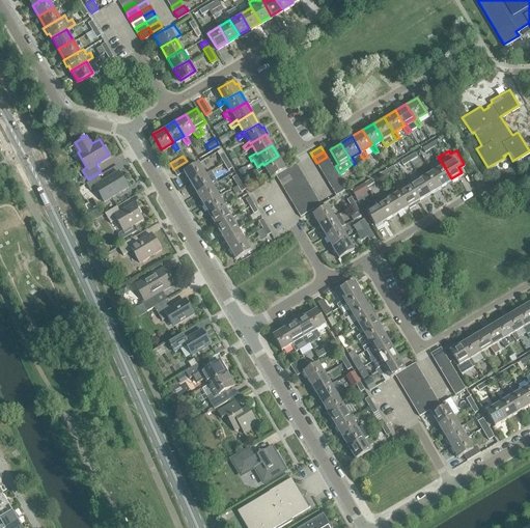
[(262,163),(257,167),(255,168),(257,171),(265,167),(271,176),(275,173),(285,167),(278,156),(263,165),(262,163)]
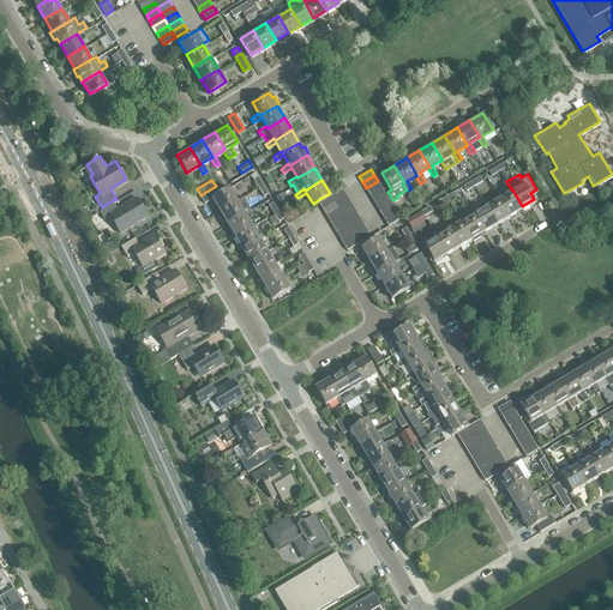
[(370,194),(382,187),(378,181),(366,188),(370,194)]
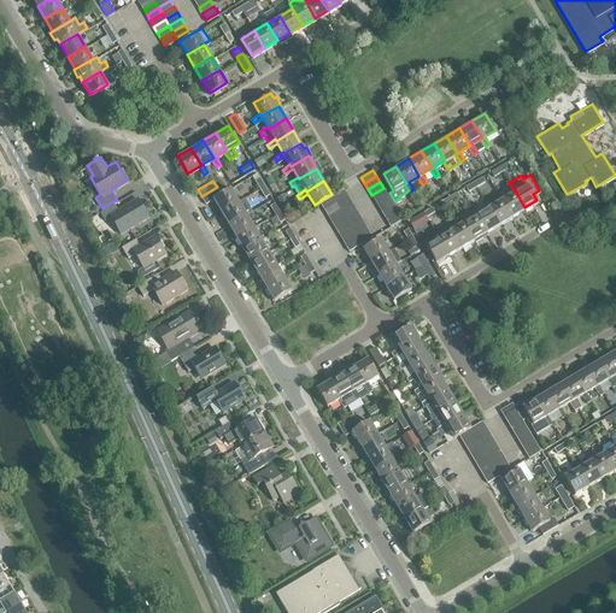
[(212,198),(221,211),(238,200),(230,187),(220,193),(217,187),(201,196),(205,202),(212,198)]
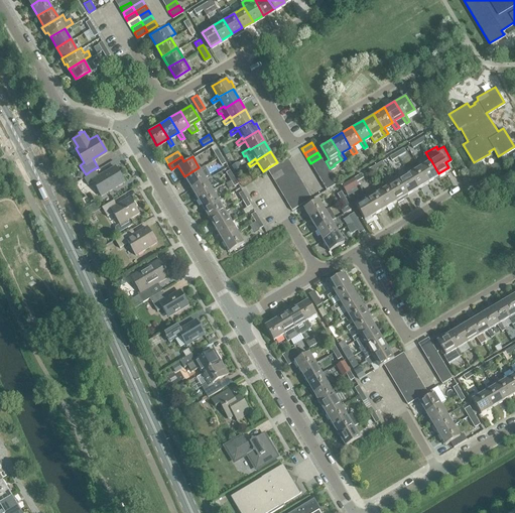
[(290,162),(286,156),(277,162),(280,168),(290,162)]
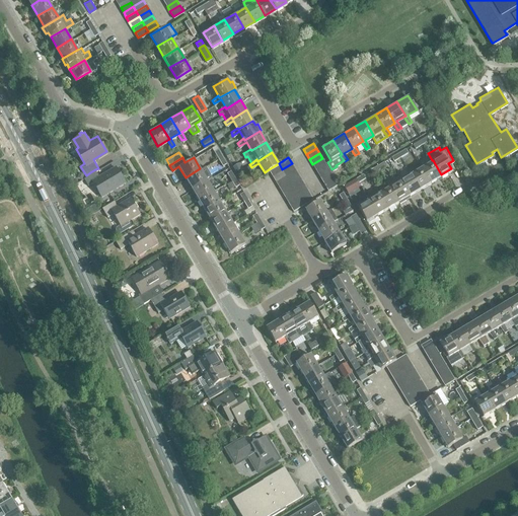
[(322,158),(312,164),(315,168),(325,163),(322,158)]
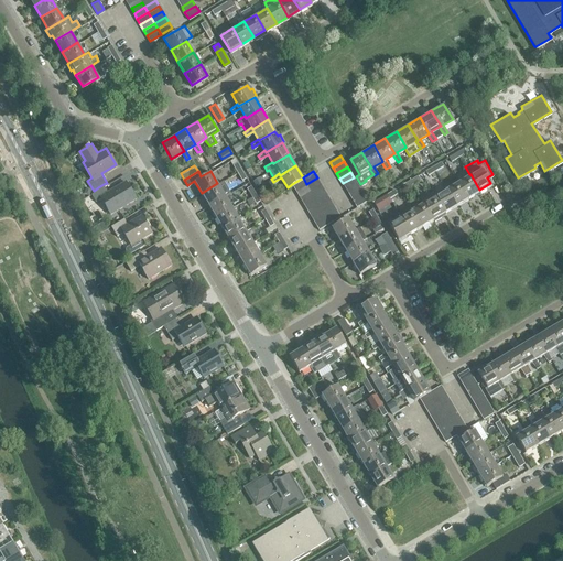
[(468,196),(479,190),(471,174),(469,174),(458,181),(468,196)]
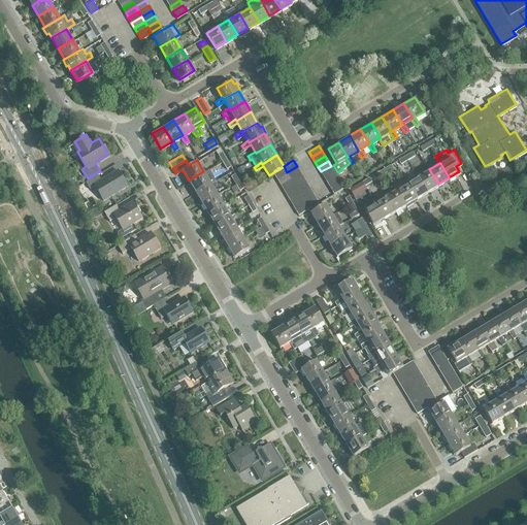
[(273,172),(276,177),(287,172),(284,166),(273,172)]
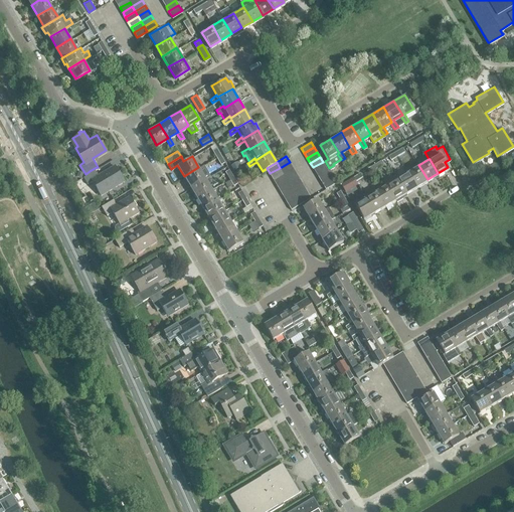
[(283,172),(293,167),(290,162),(280,168),(283,172)]
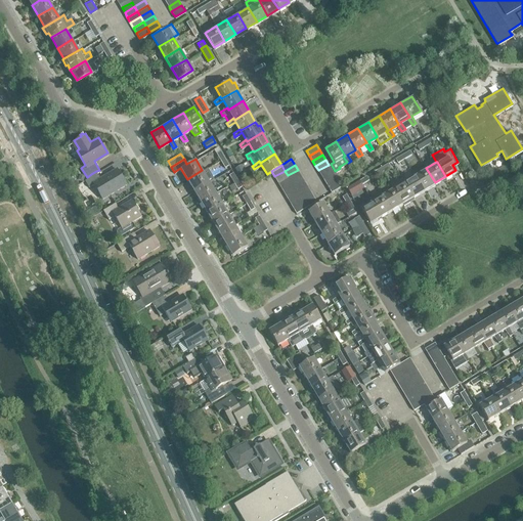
[(321,175),(332,169),(329,165),(318,170),(321,175)]
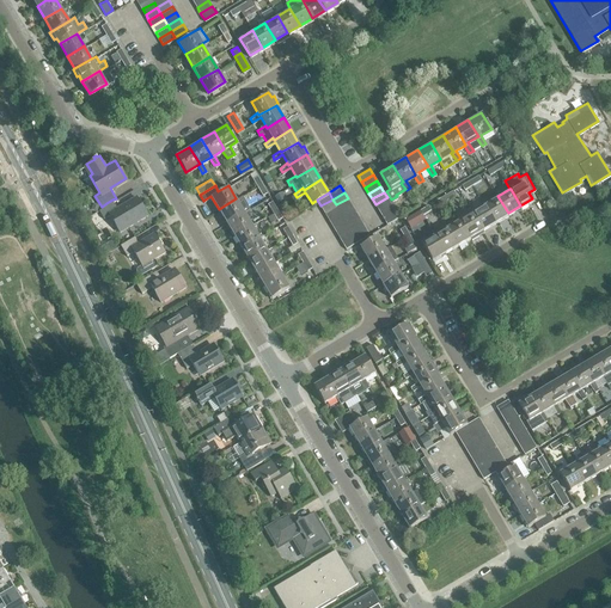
[(118,229),(147,213),(136,195),(116,207),(112,200),(107,203),(98,209),(103,216),(109,213),(118,229)]
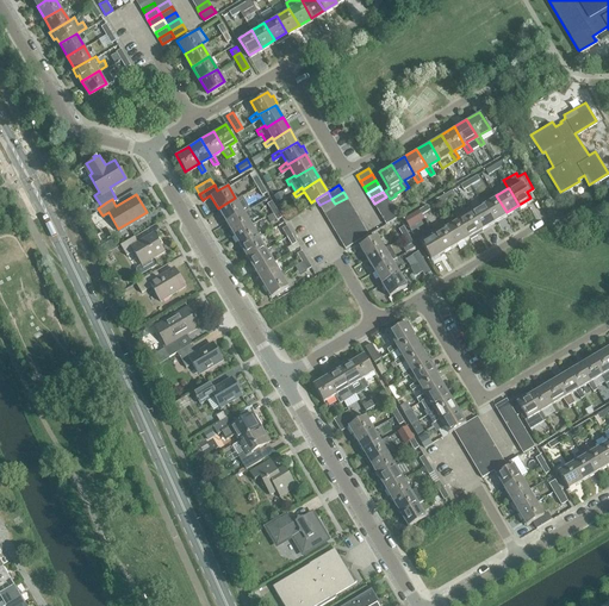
[(507,212),(496,195),(484,202),(493,220),(507,212)]
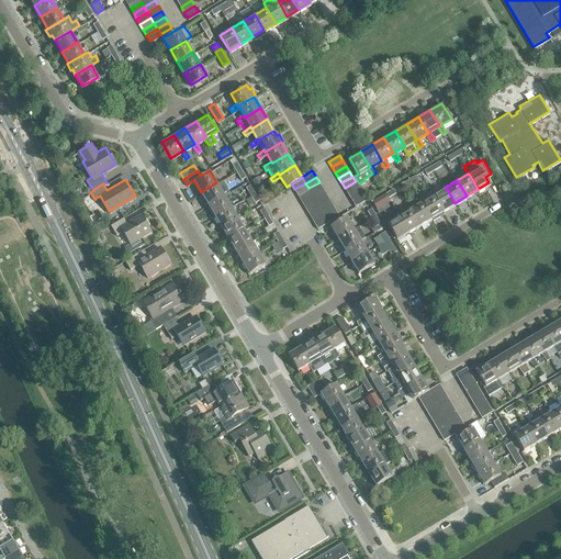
[(348,193),(359,187),(356,181),(345,188),(348,193)]
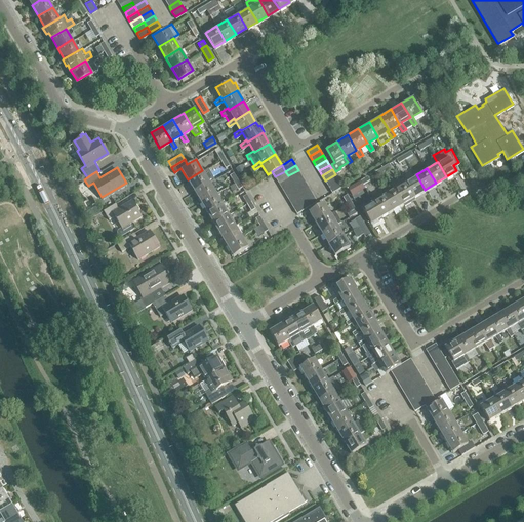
[(208,182),(202,170),(188,179),(194,190),(208,182)]
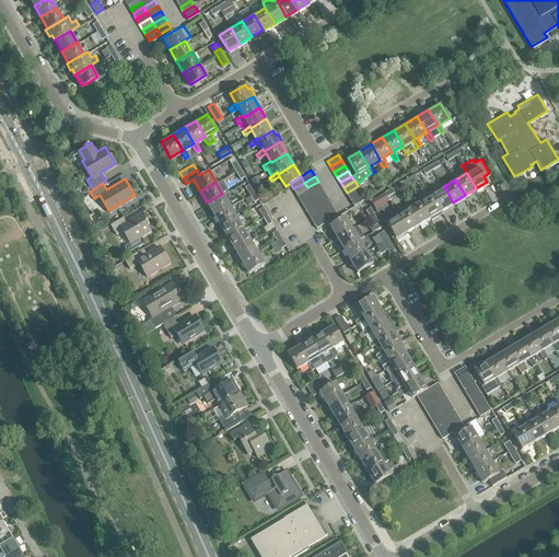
[(311,193),(321,186),(318,182),(307,187),(311,193)]
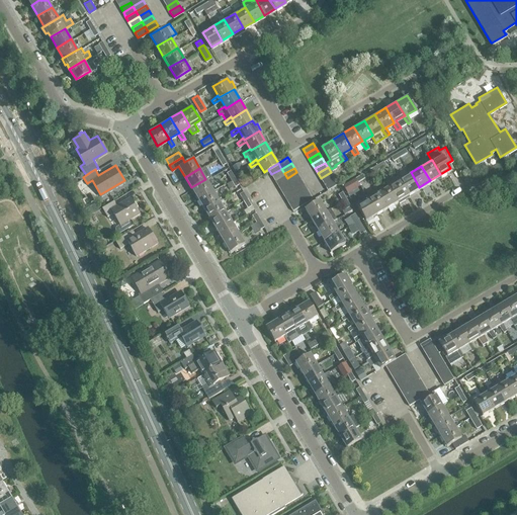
[(271,174),(274,179),(284,173),(281,169),(271,174)]
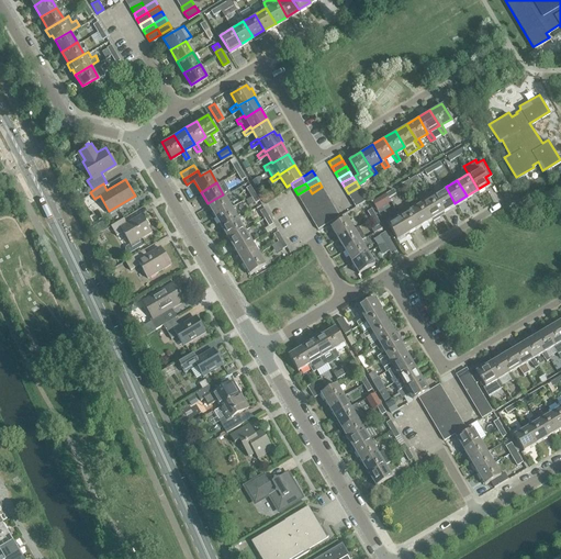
[(315,199),(325,192),(322,187),(312,193),(315,199)]
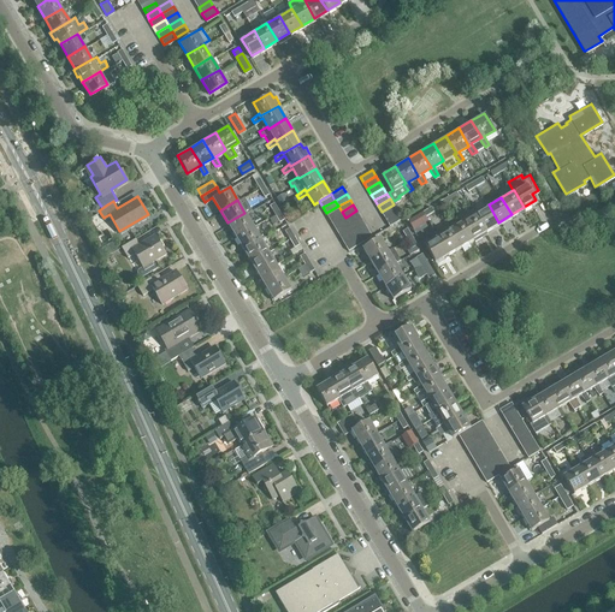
[(385,218),(397,211),(394,205),(382,212),(385,218)]
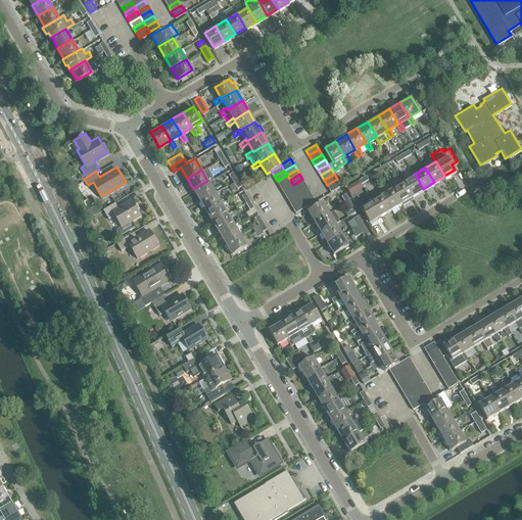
[(413,195),(423,189),(415,174),(404,181),(413,195)]
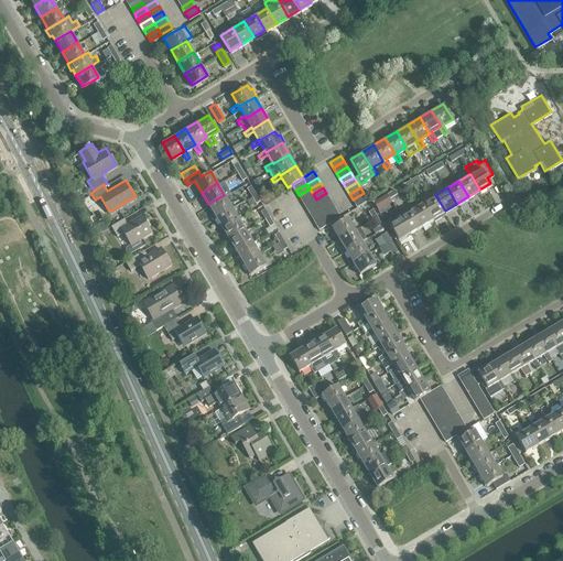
[(310,189),(299,195),(302,201),(313,194),(310,189)]
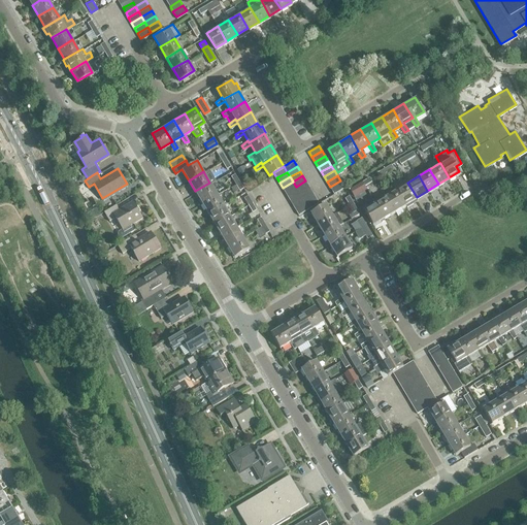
[(396,189),(405,203),(417,197),(407,183),(404,178),(393,185),(396,189)]
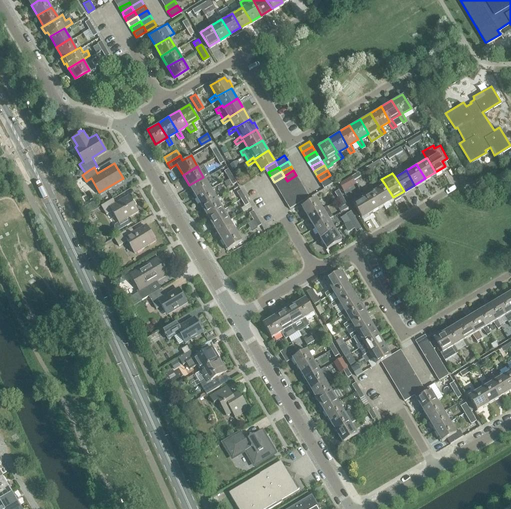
[(289,186),(299,180),(296,175),(287,181),(289,186)]
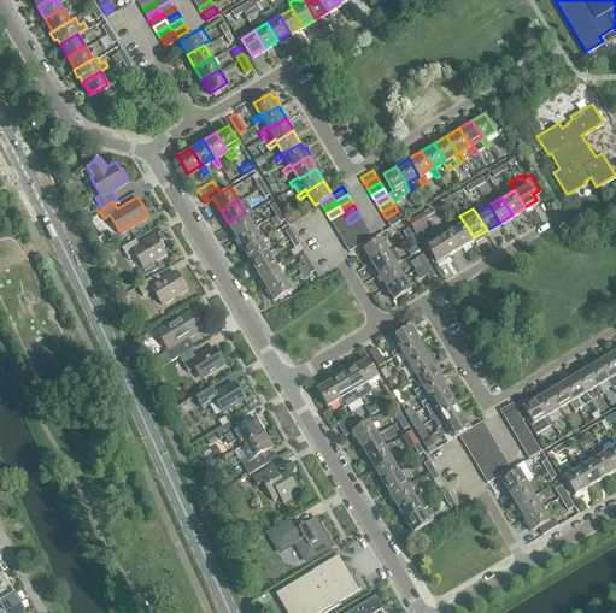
[(389,224),(402,217),(398,211),(386,218),(389,224)]
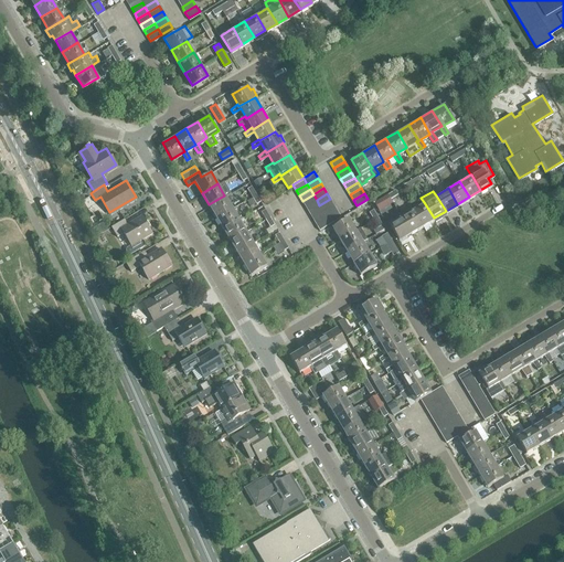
[(314,194),(302,201),(306,207),(317,200),(314,194)]
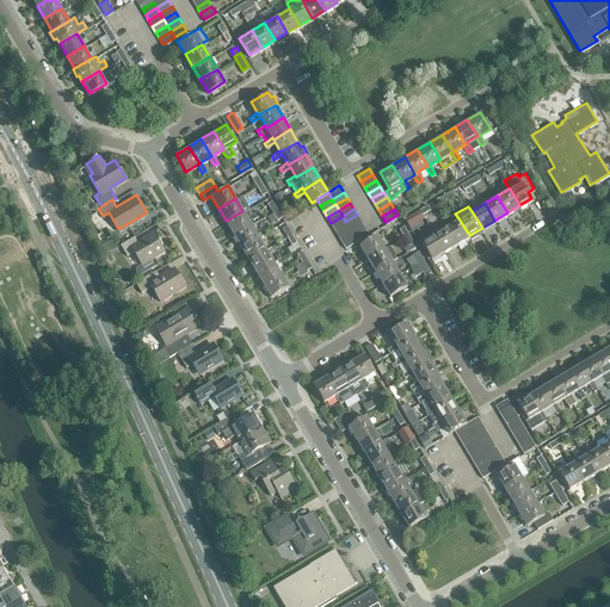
[(226,221),(233,234),(251,223),(242,211),(226,221)]
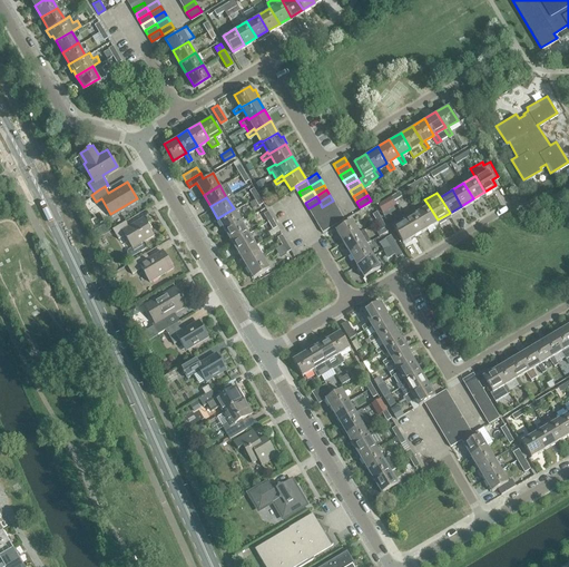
[(322,207),(325,213),(336,206),(333,201),(322,207)]
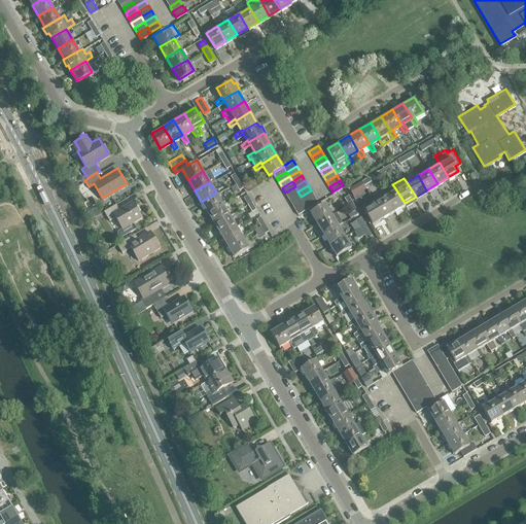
[(295,186),(285,193),(288,198),(297,191),(295,186)]
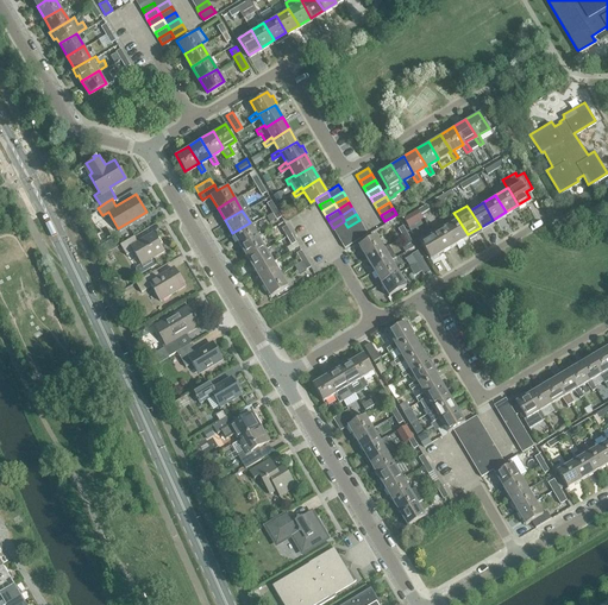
[(455,243),(468,234),(457,218),(445,225),(455,243)]
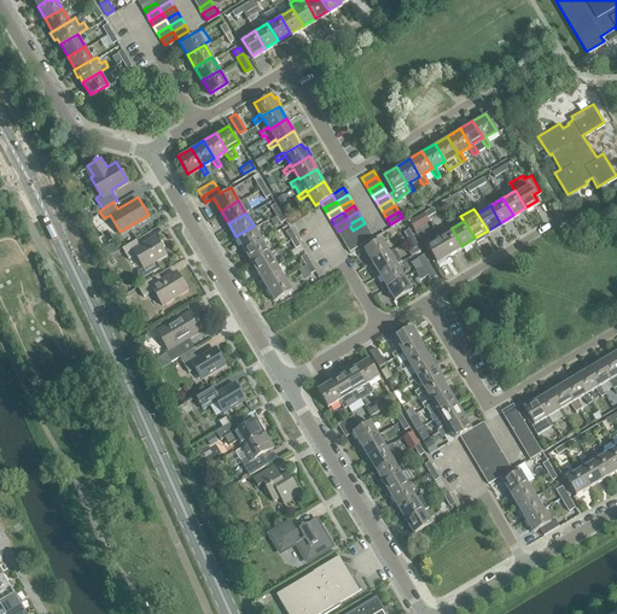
[(353,231),(356,237),(368,229),(365,223),(353,231)]
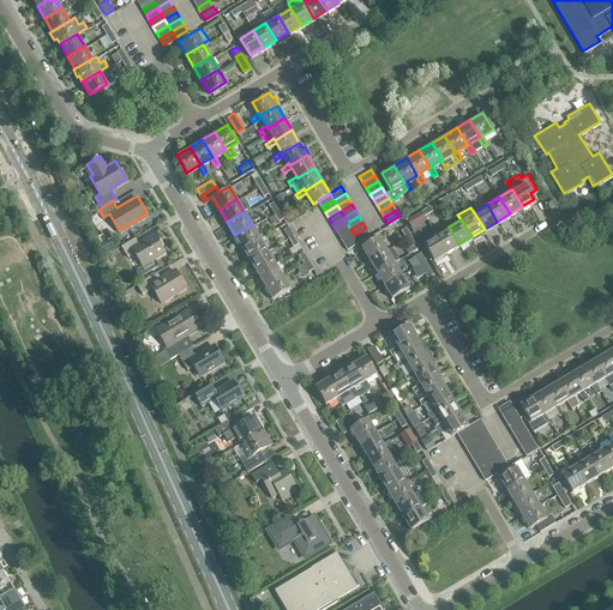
[(436,235),(446,252),(458,245),(449,227),(448,228),(445,222),(432,230),(436,235)]
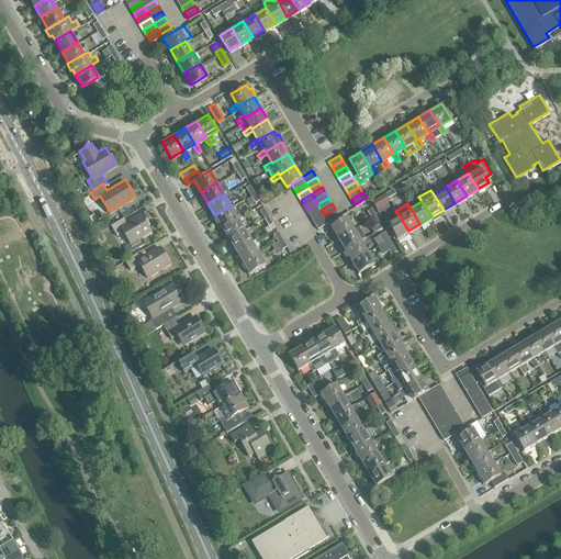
[(317,204),(307,211),(311,216),(321,210),(317,204)]
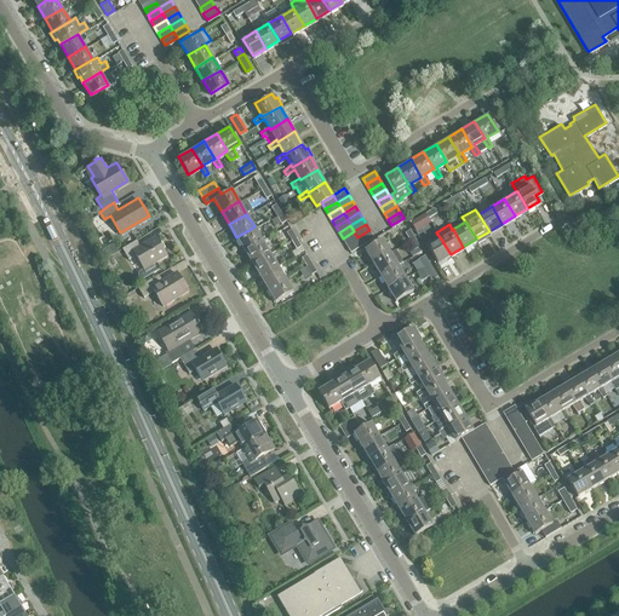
[(262,239),(254,226),(236,237),(245,249),(262,239)]
